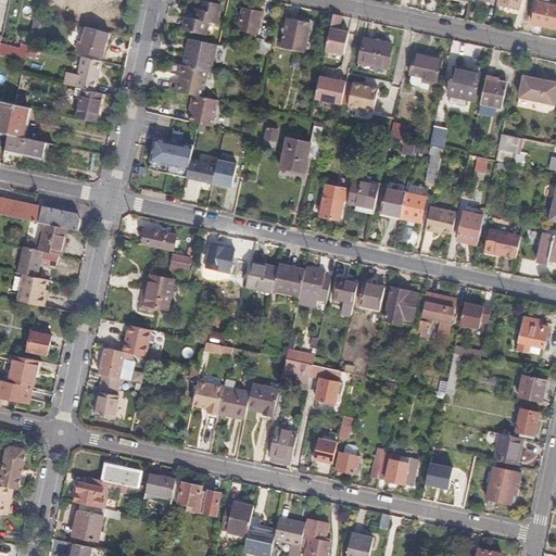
[(546,27),(555,29),(555,7),(545,4),(546,0),(534,0),(529,24),(546,27)]
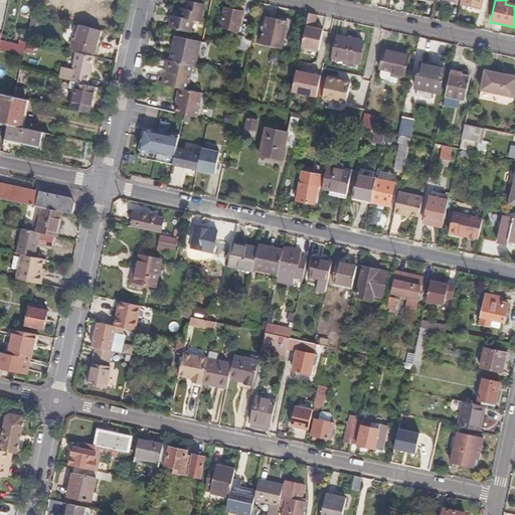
[(193,34),(200,5),(184,1),(182,9),(177,8),(175,17),(169,16),(168,21),(166,28),(193,34)]
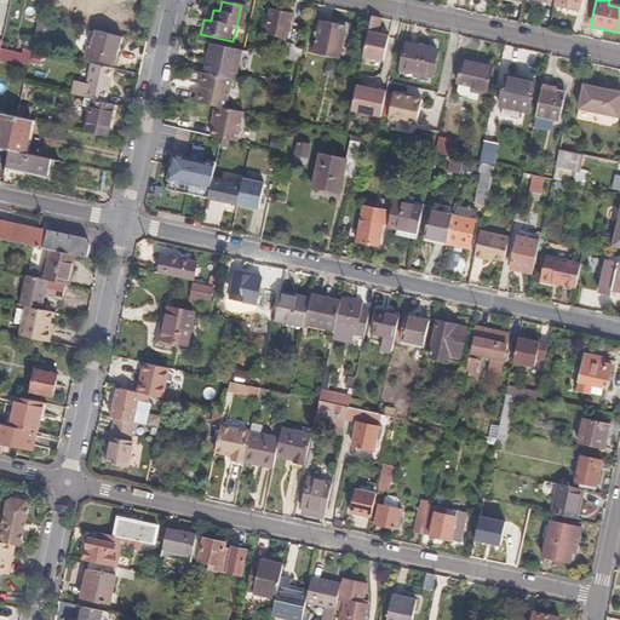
[(268,9),(263,29),(283,34),(288,13),(280,12),(268,9)]
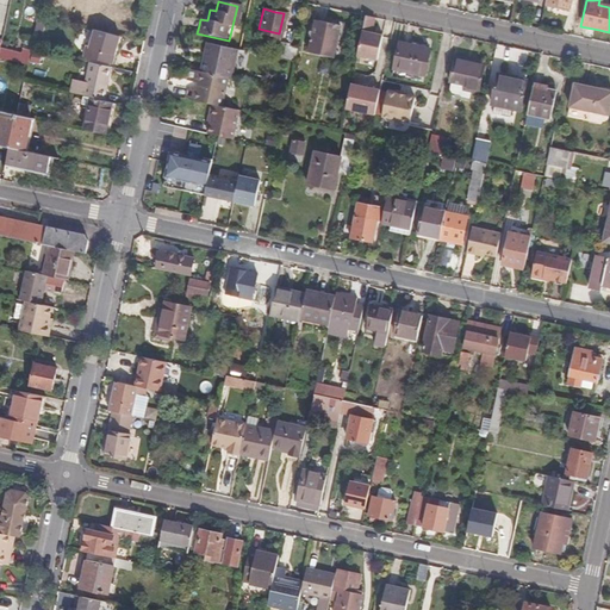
[(131,37),(134,25),(104,19),(101,31),(131,37)]
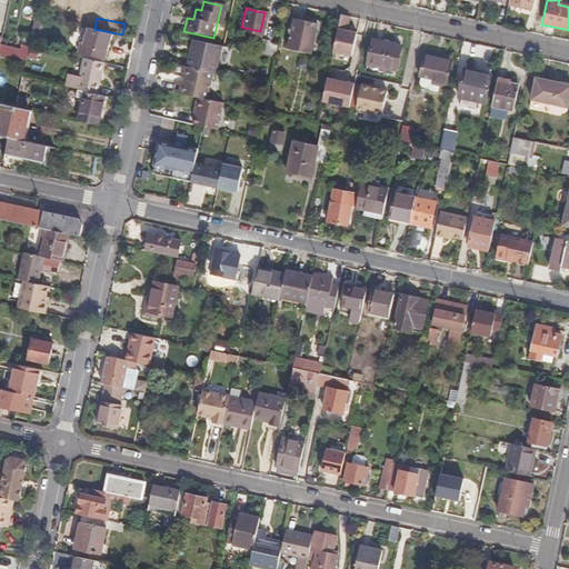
[(308,52),(313,23),(305,21),(291,19),(285,48),(308,52)]
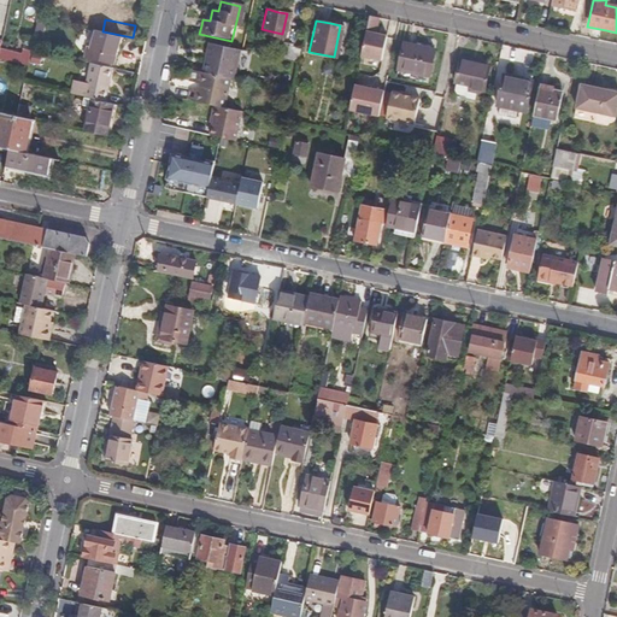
[(113,50),(117,37),(94,31),(88,47),(83,47),(82,54),(86,58),(109,64),(113,50)]
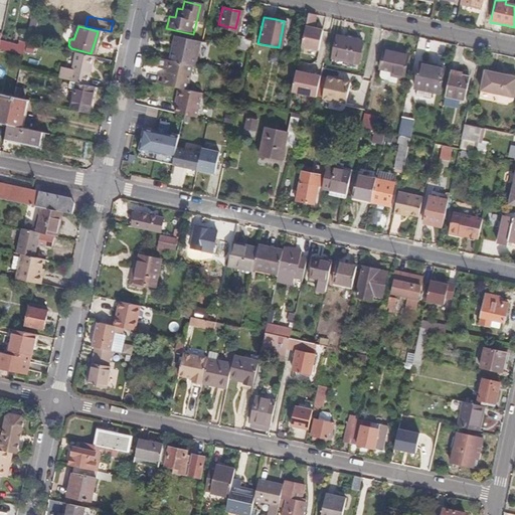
[(323,46),(326,31),(319,30),(309,28),(306,45),(318,47),(319,45),(323,46)]
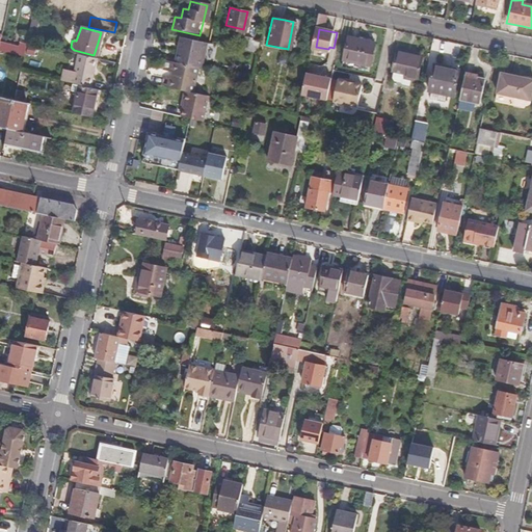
[(195,68),(197,68),(204,43),(179,37),(177,48),(174,62),(195,68)]
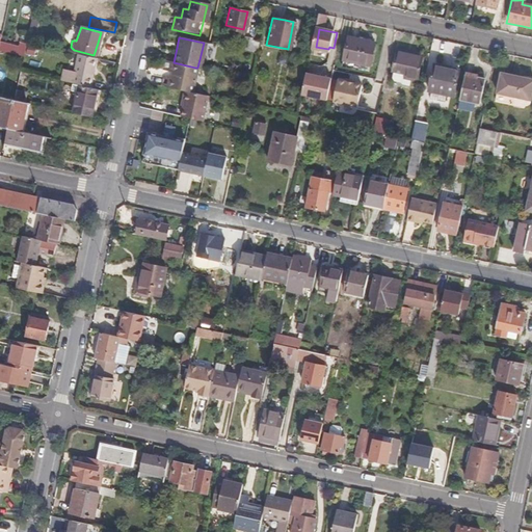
[(346,37),(341,59),(357,62),(367,65),(372,43),(356,40),(346,37)]
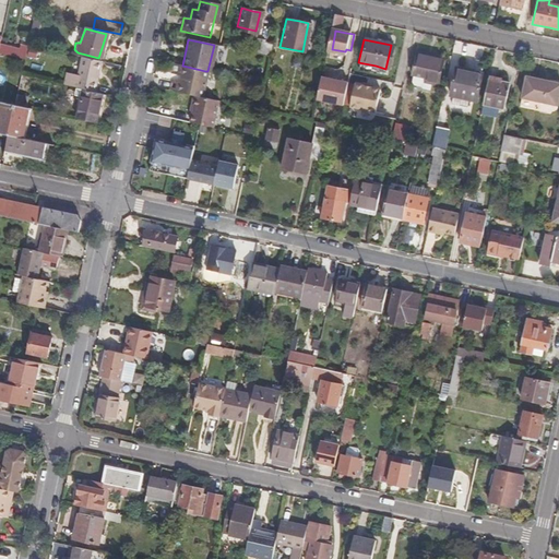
[(266,57),(270,45),(252,42),(250,52),(266,57)]
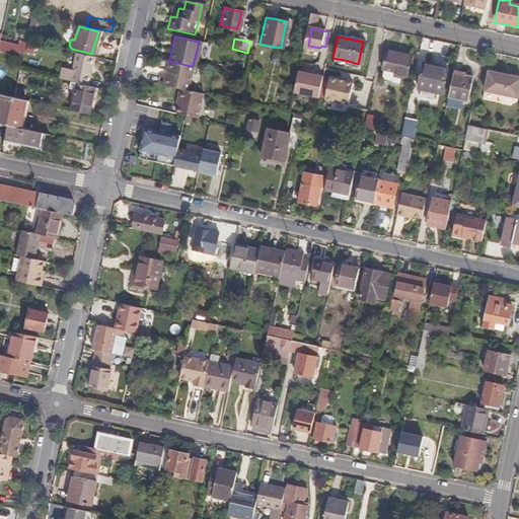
[(0,50),(20,55),(21,52),(22,45),(15,43),(14,46),(0,42),(0,50)]
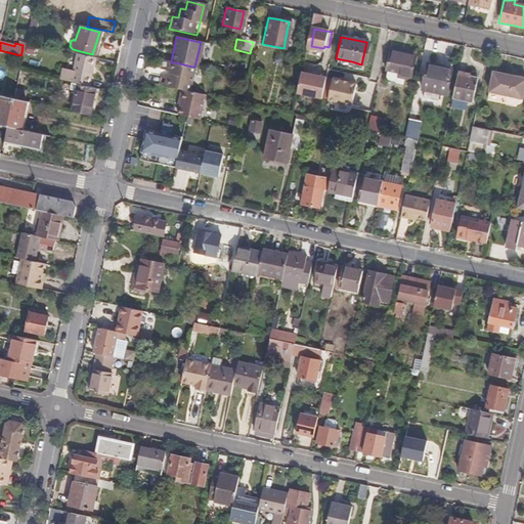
[(23,45),(22,52),(31,54),(33,47),(23,45)]
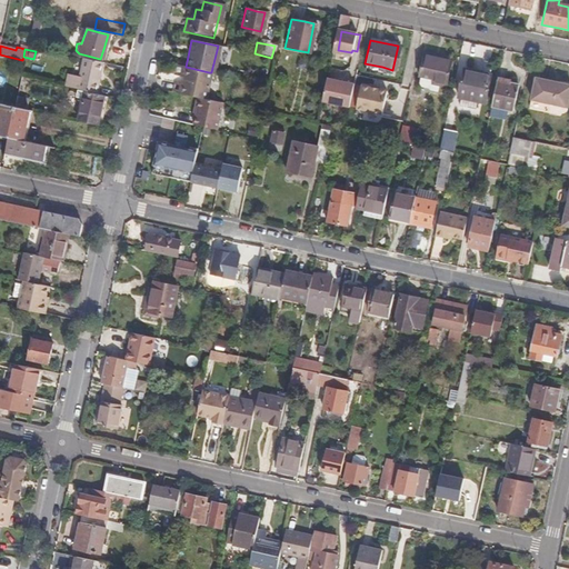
[(428,83),(437,86),(445,87),(450,59),(433,56),(433,58),(427,57),(420,56),(417,73),(420,73),(430,76),(428,83)]
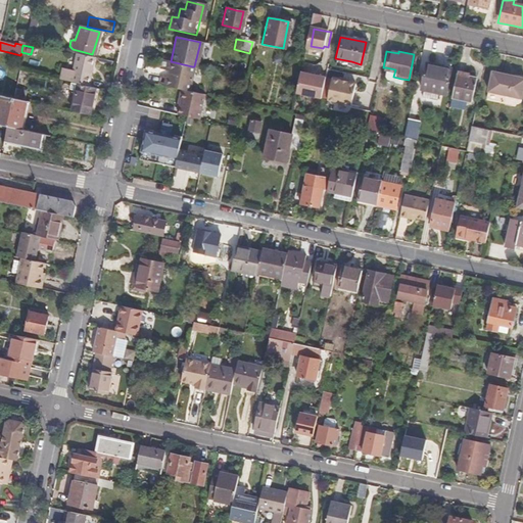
[(89,70),(92,57),(76,54),(72,72),(59,68),(57,79),(69,82),(68,83),(86,87),(89,70)]
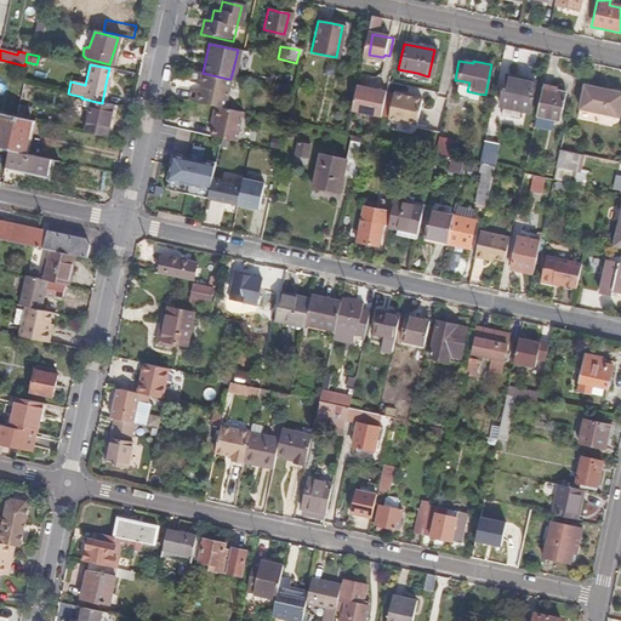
[(200,73),(189,69),(186,83),(198,85),(200,73)]
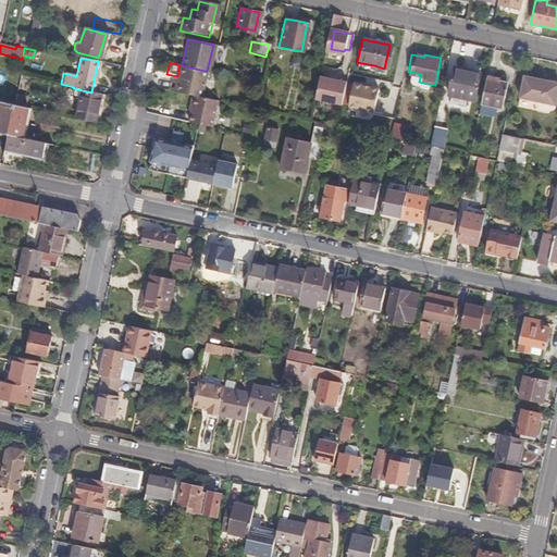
[(374,65),(357,62),(356,69),(372,72),(374,65)]
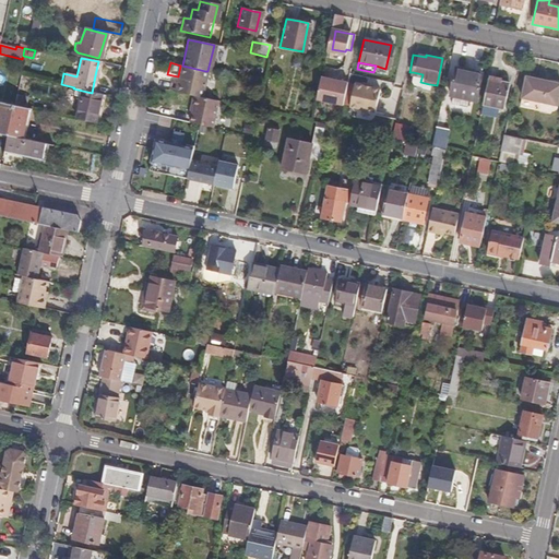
[(186,95),(200,98),(205,71),(182,66),(180,66),(178,76),(177,80),(176,84),(175,93),(186,95)]
